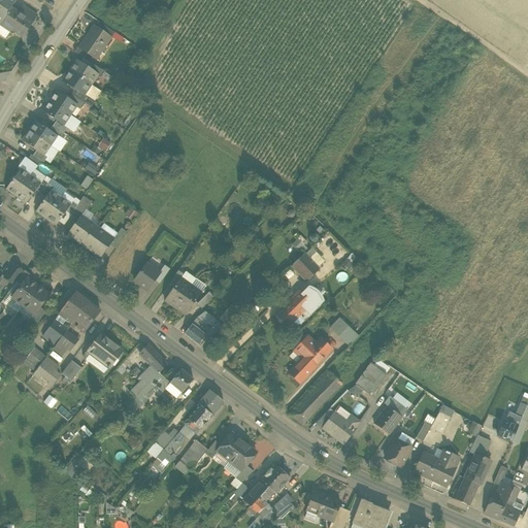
[(0,0),(0,23),(0,24),(1,23),(11,8),(15,1),(13,0),(0,0)]
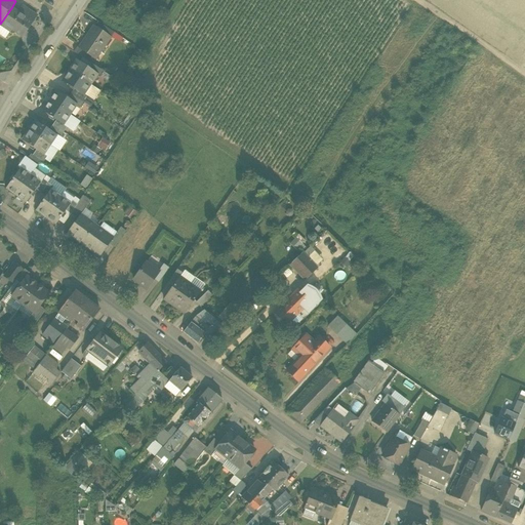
[(22,14),(11,8),(1,23),(11,30),(23,37),(27,32),(37,15),(26,8),(22,14)]
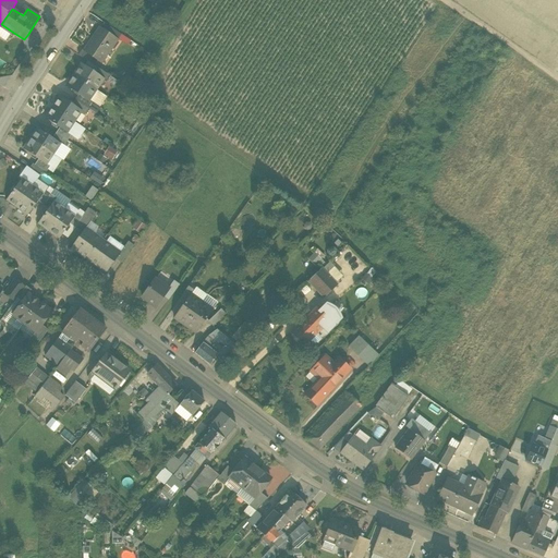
[(100,28),(118,40),(121,35),(104,23),(100,28)]
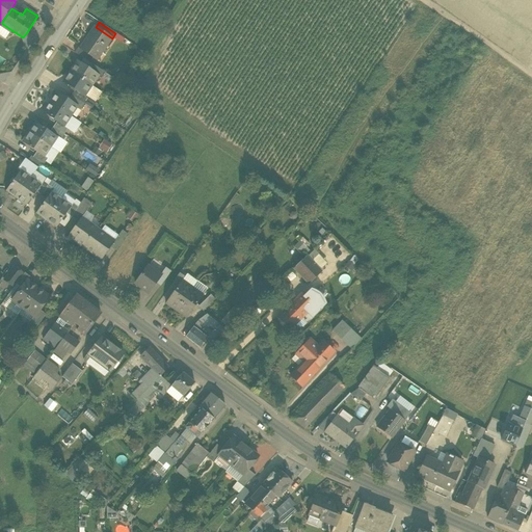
[(0,25),(10,32),(11,30),(1,23),(0,24),(0,25)]
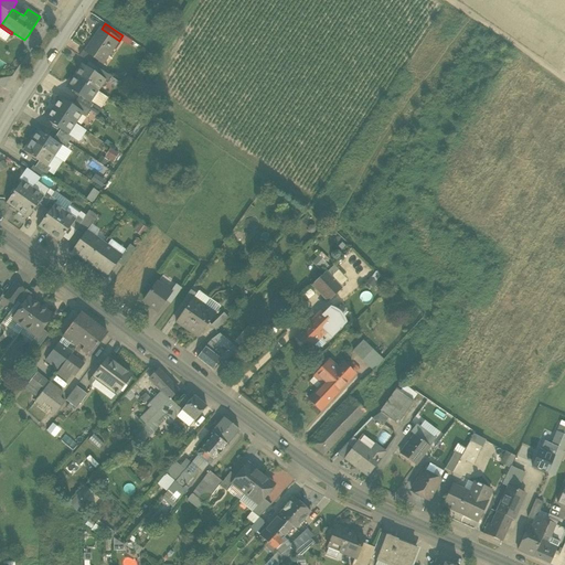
[(0,35),(7,41),(11,34),(0,27),(0,35)]
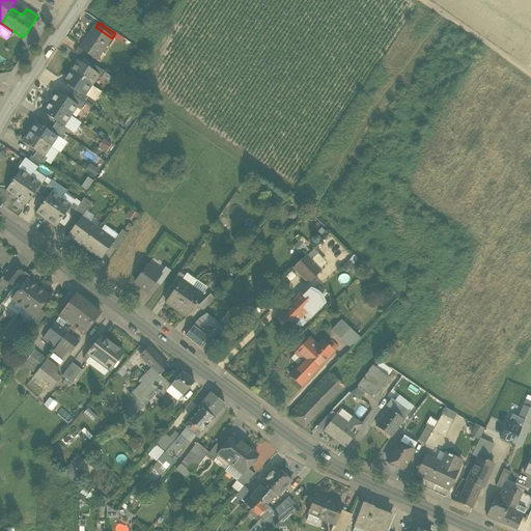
[(88,55),(96,60),(94,58),(104,45),(106,47),(112,38),(95,27),(94,27),(80,49),(88,55)]
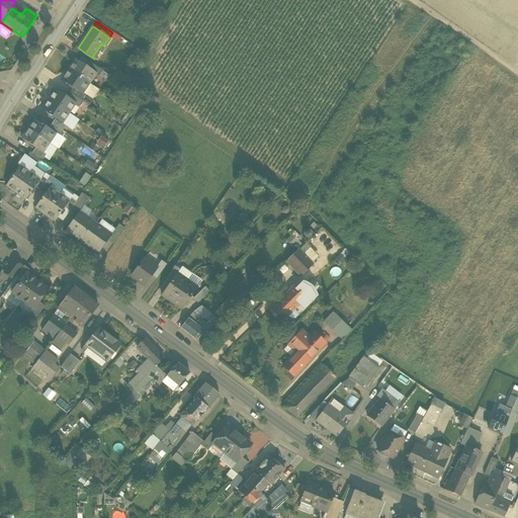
[(33,36),(26,31),(22,36),(22,45),(26,47),(33,36)]
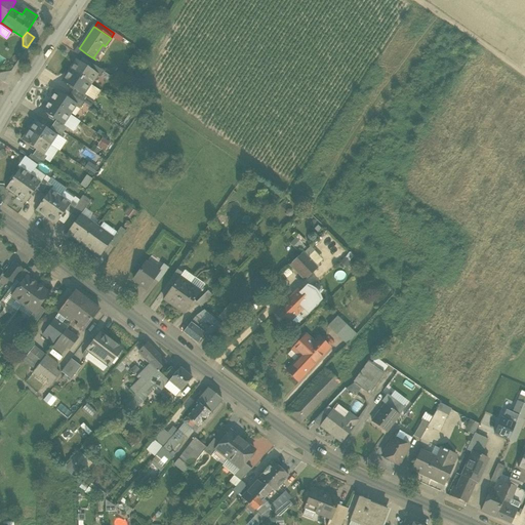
[(123,39),(114,33),(111,38),(120,42),(123,39)]
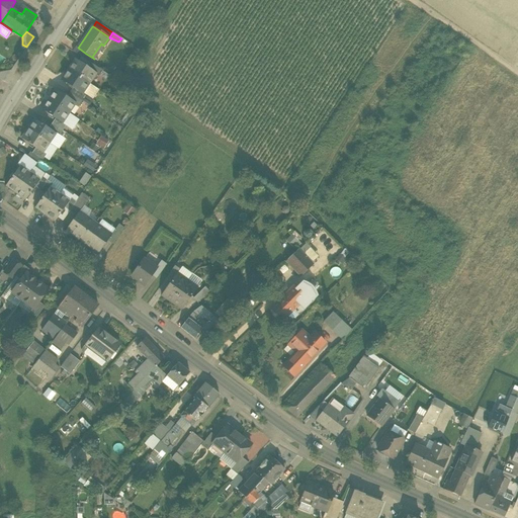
[(94,59),(103,46),(101,44),(92,57),(94,59)]
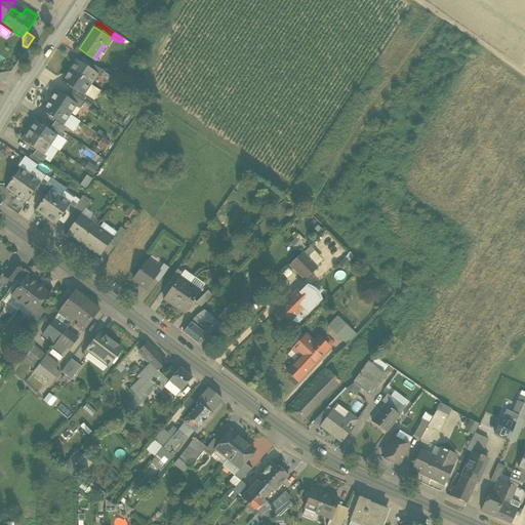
[(74,52),(84,59),(87,54),(79,48),(77,47),(74,52)]
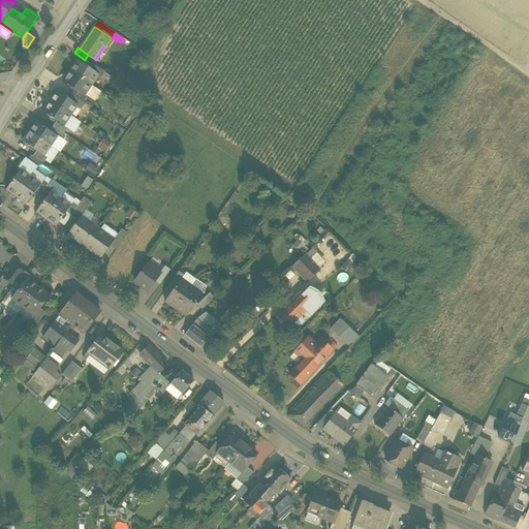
[(76,62),(70,71),(91,86),(97,76),(97,75),(89,69),(76,62)]
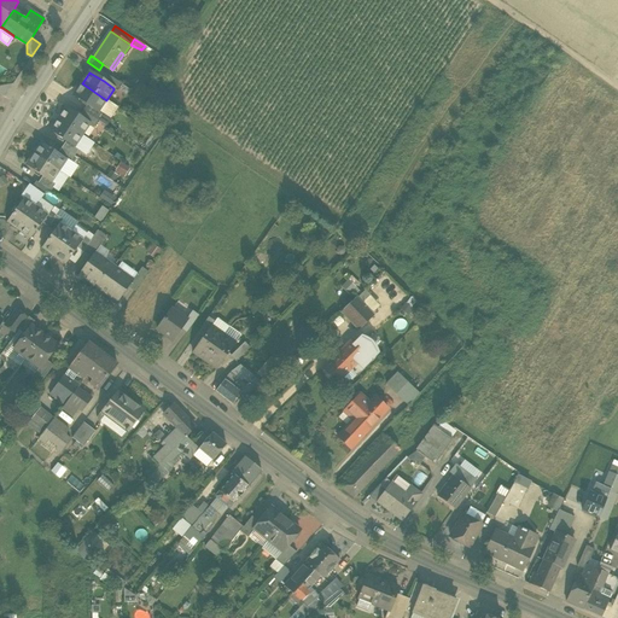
[(114,89),(117,92),(122,85),(108,75),(104,81),(114,88),(114,89)]
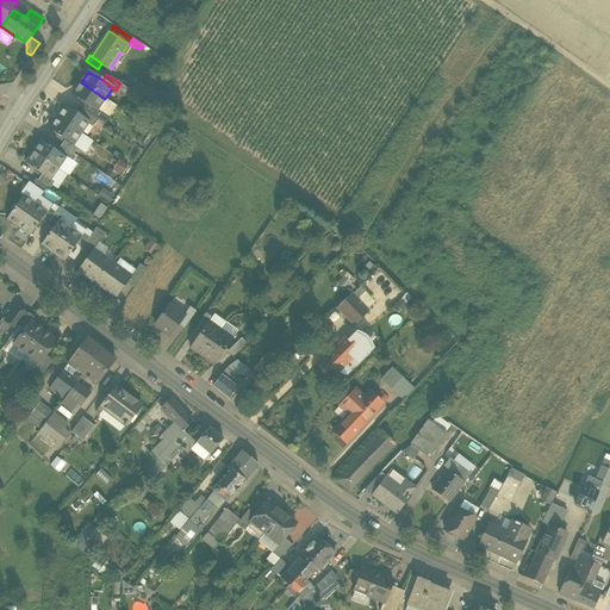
[(104,99),(105,99),(81,82),(73,94),(86,103),(97,110),(98,110),(104,99)]
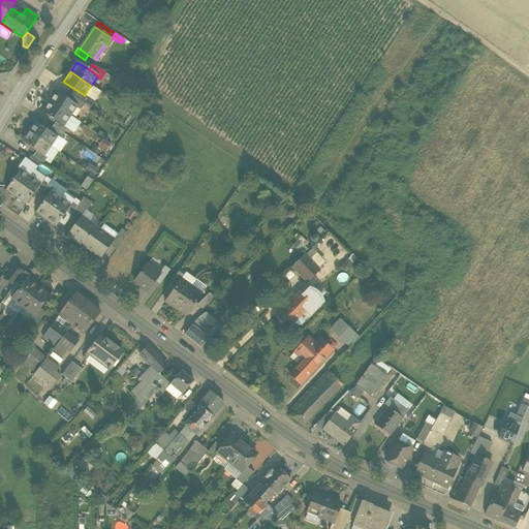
[(112,78),(104,72),(100,79),(107,83),(112,78)]
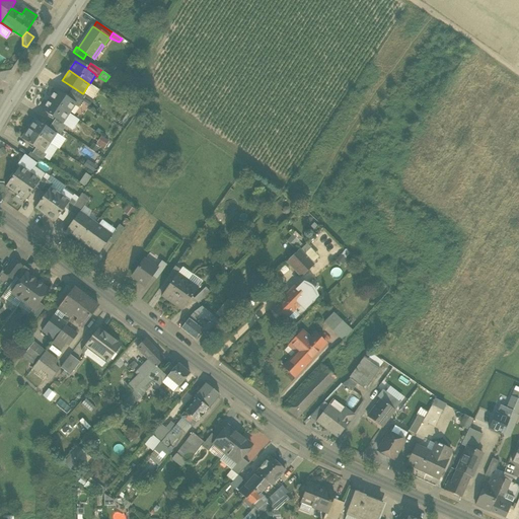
[(83,93),(87,95),(93,99),(98,91),(88,84),(83,93)]
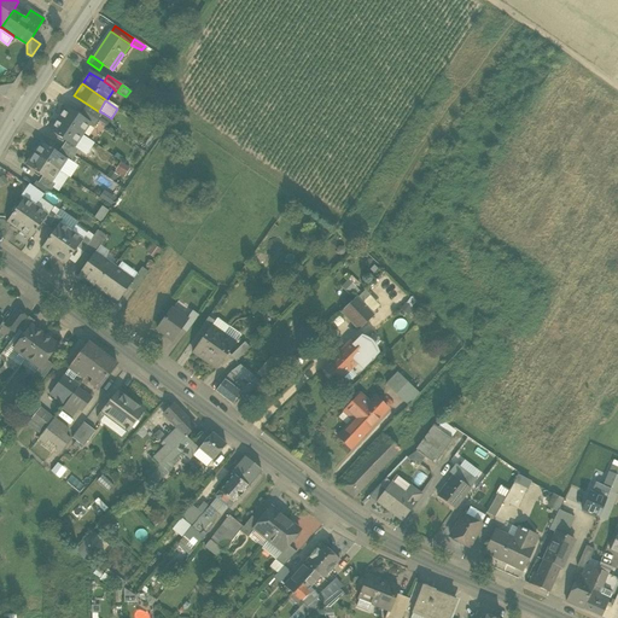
[(87,104),(83,110),(99,121),(104,114),(99,111),(98,111),(87,104)]
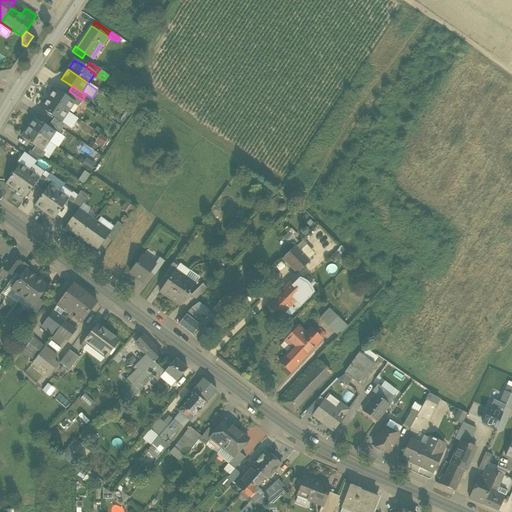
[(55,89),(48,99),(68,112),(74,103),(75,102),(65,96),(55,89)]
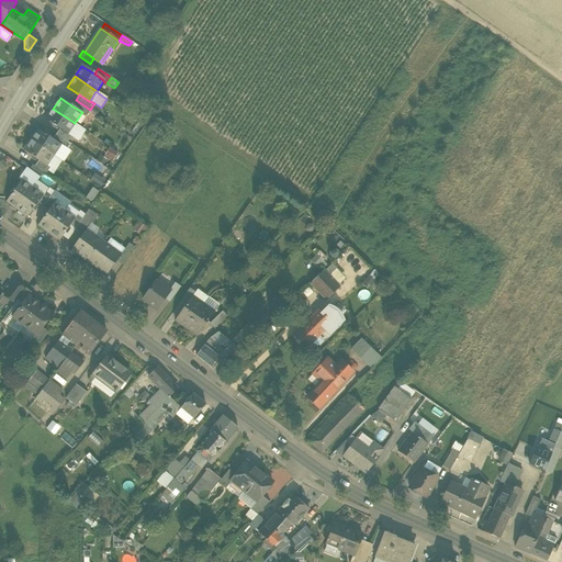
[(86,115),(90,110),(76,100),(71,105),(82,112),(81,113),(86,115)]
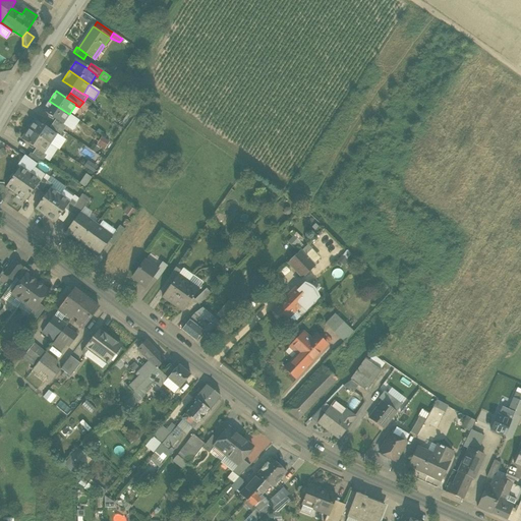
[(90,106),(94,100),(88,96),(83,102),(90,106)]
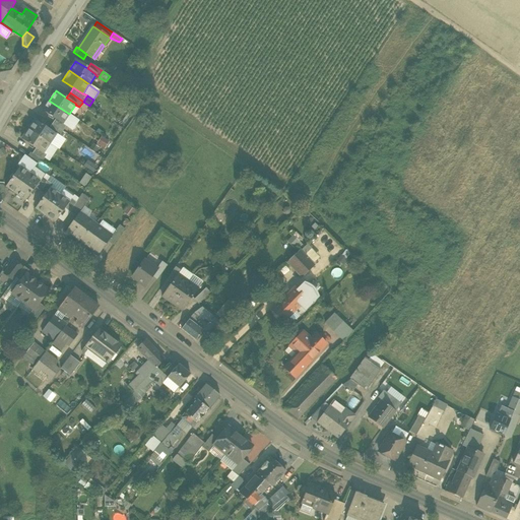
[(63,123),(69,114),(49,101),(42,110),(56,119),(62,124),(63,123)]
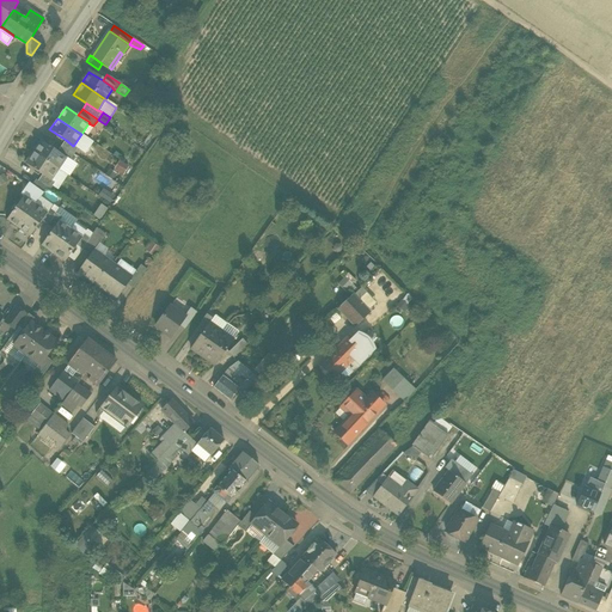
[(93,142),(81,134),(74,145),(79,147),(78,150),(86,154),(93,142)]
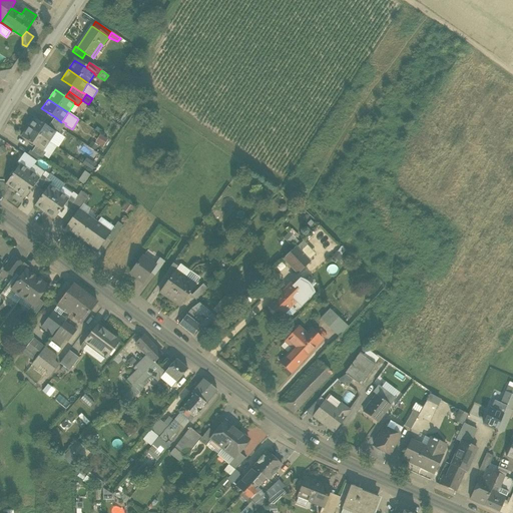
[(55,117),(51,122),(62,129),(65,125),(66,123),(62,121),(61,122),(55,117)]
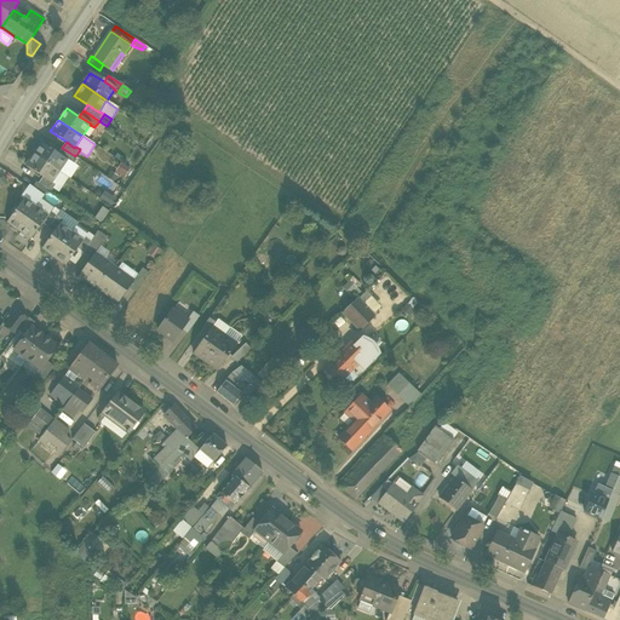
[(42,143),(34,155),(58,171),(65,160),(67,160),(58,154),(42,143)]
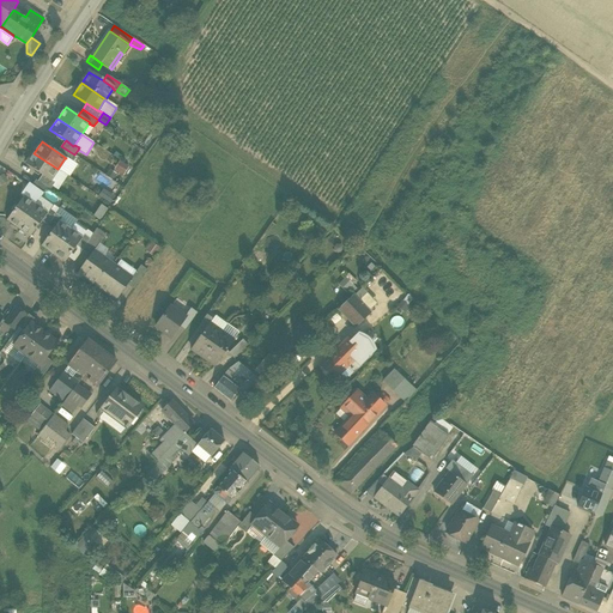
[(71,161),(74,155),(61,146),(58,152),(66,158),(65,158),(70,162),(71,161)]
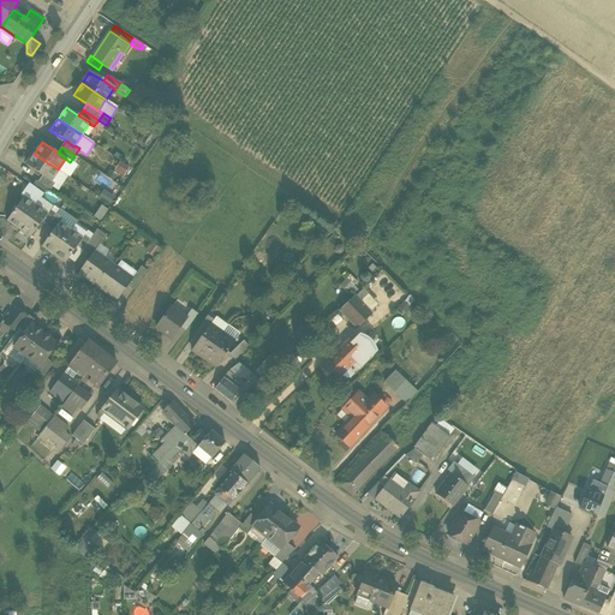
[(51,180),(58,169),(34,154),(27,166),(42,175),(51,181),(51,180)]
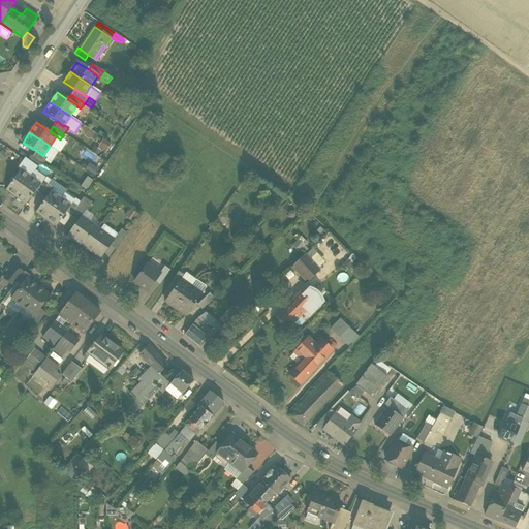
[(67,143),(61,138),(60,139),(56,136),(50,146),(58,152),(60,153),(67,143)]
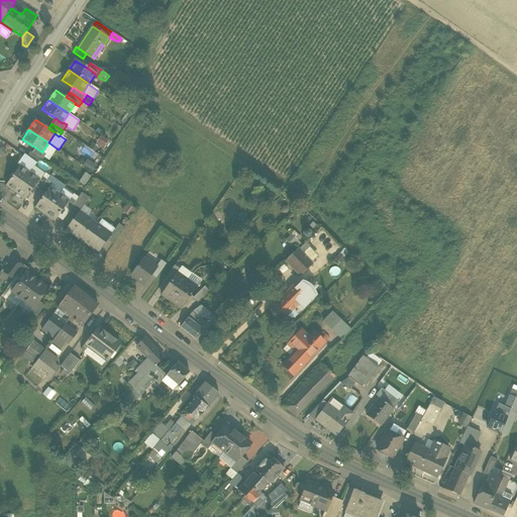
[(109,140),(100,135),(96,143),(104,148),(109,140)]
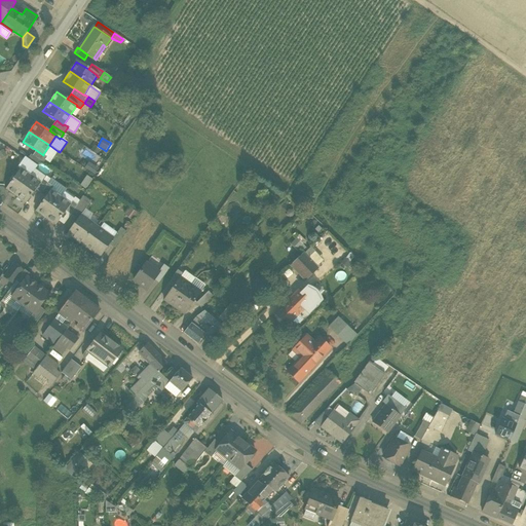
[(49,163),(58,151),(49,145),(43,154),(47,157),(45,160),(49,163)]
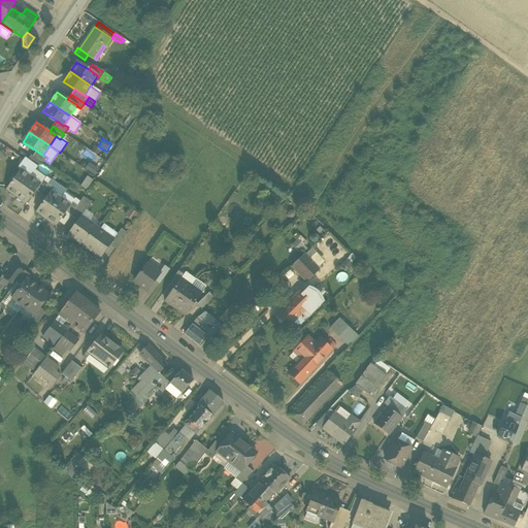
[(36,151),(32,156),(41,162),(43,163),(45,161),(47,158),(43,155),(43,156),(36,151)]
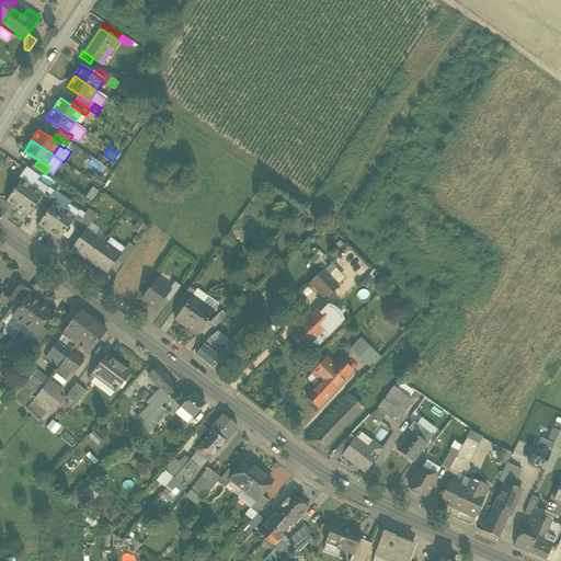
[(39,178),(44,172),(34,165),(33,164),(30,170),(29,171),(30,171),(39,178)]
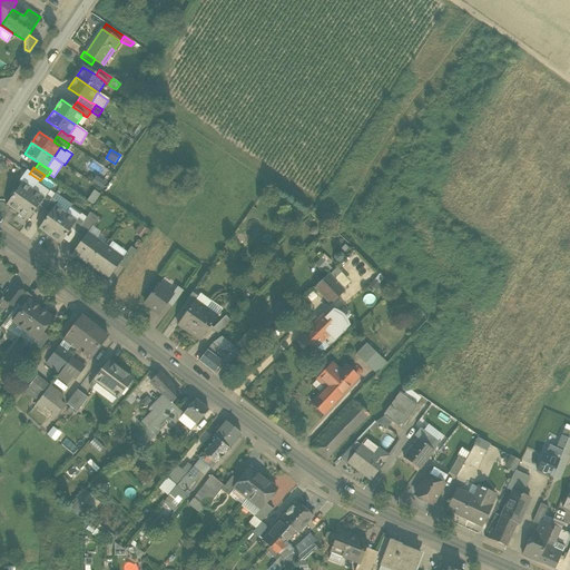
[(19,182),(21,183),(22,184),(30,174),(29,174),(30,173),(27,170),(19,182)]
